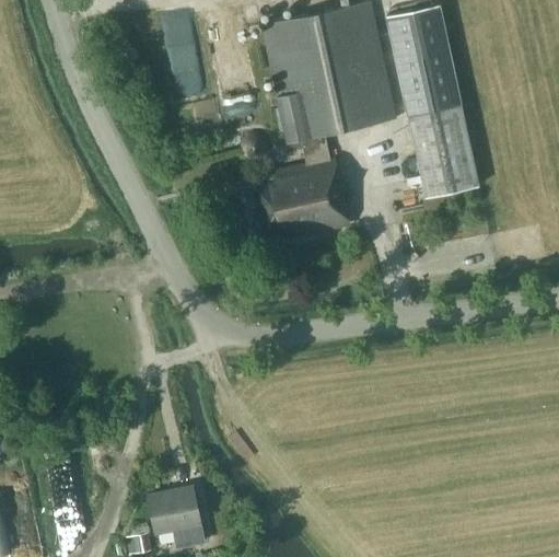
[(371,3),(261,26),(288,144),(291,143),(302,141),(303,150),(307,166),(272,174),(275,181),(255,185),(255,188),(229,194),(239,241),(265,235),(266,238),(280,234),(281,241),(349,227),(335,161),(332,162),(325,136),(397,120),(371,3)]
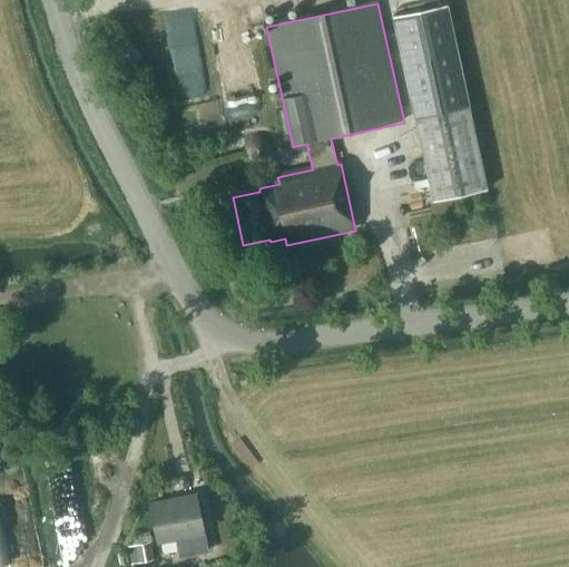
[(395,19),(434,203),(488,192),(448,8),(395,19)]
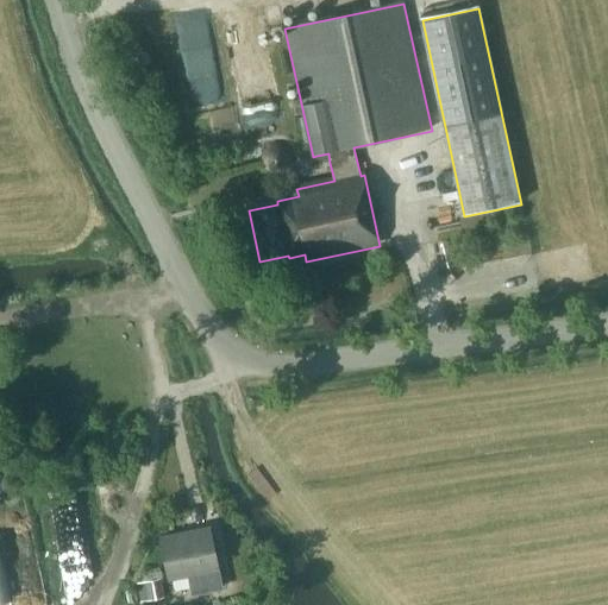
[(264,155),(263,161),(263,164),(264,169),(267,172),(270,175),(274,177),(279,177),(283,176),(287,175),(290,171),(293,168),(293,163),(293,158),(290,155),(288,151),(284,149),(281,147),(276,146),(273,147),(269,149),(267,151),(264,155)]
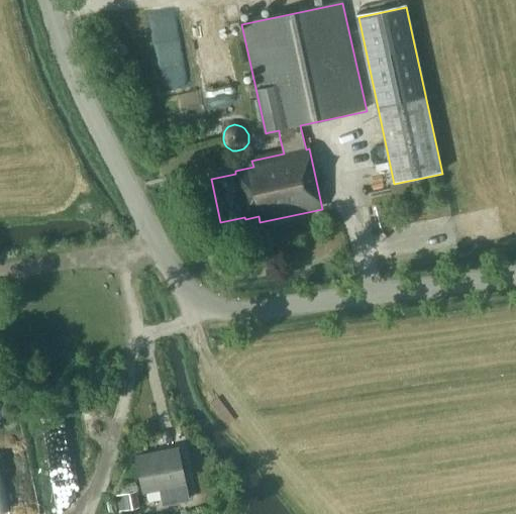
[(270,140),(280,138),(279,130),(269,132),(270,140)]
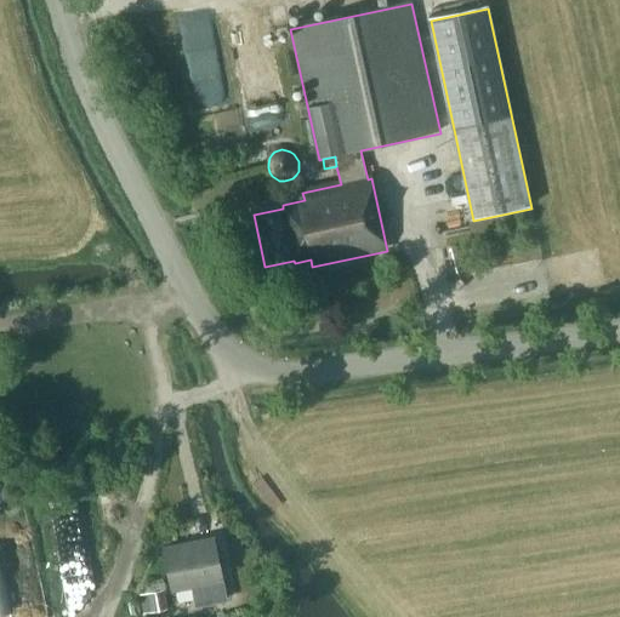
[(465,290),(453,292),(456,306),(468,302),(465,290)]
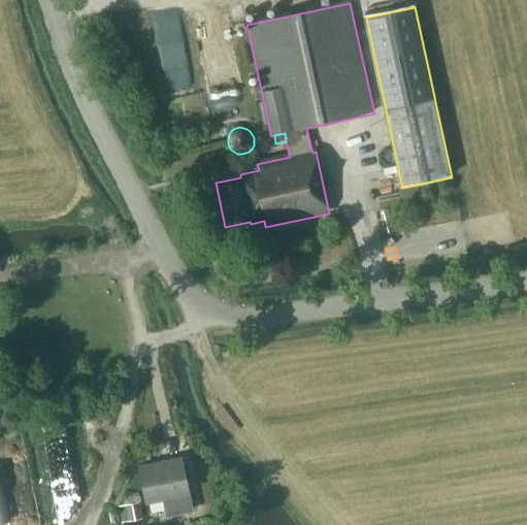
[(183,461),(139,469),(147,505),(190,497),(183,461)]
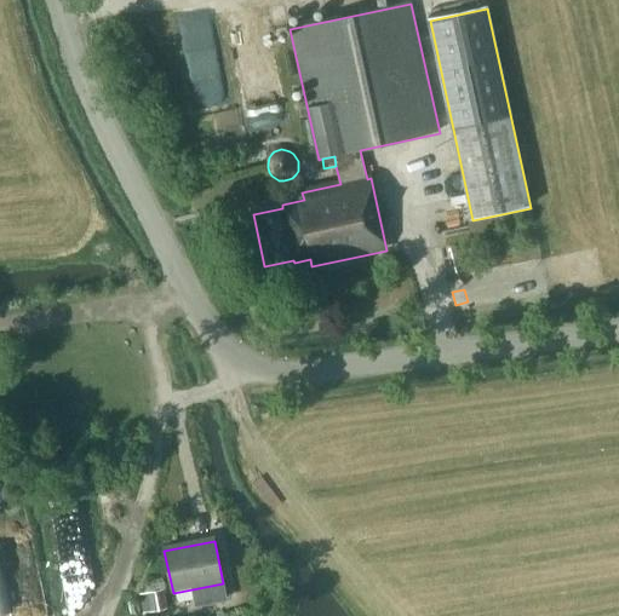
[(167,611),(165,592),(164,583),(148,587),(149,594),(139,597),(144,615),(153,614),(167,611)]
